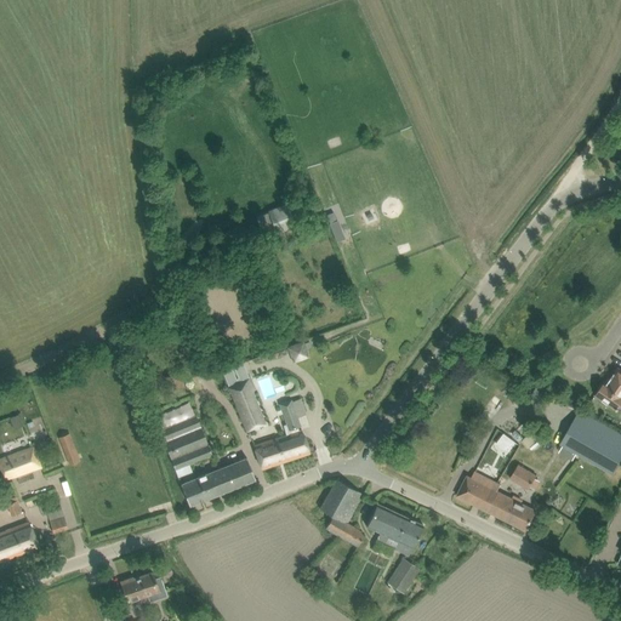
[(277,232),(296,224),(288,203),(268,210),(269,212),(256,217),(263,235),(277,232)]
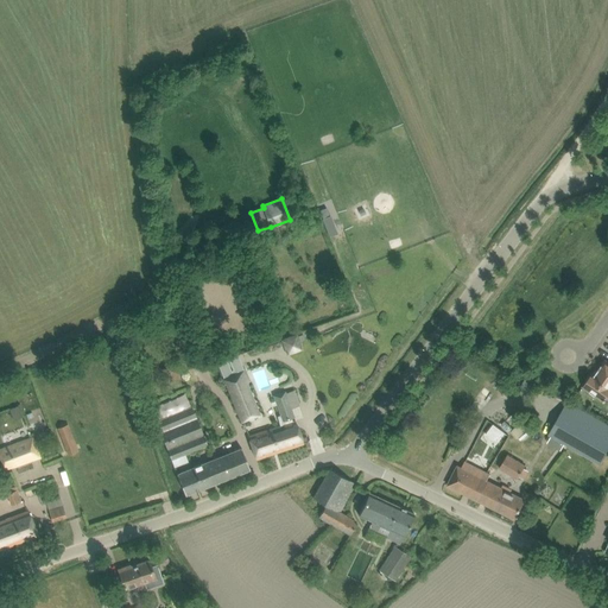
[(298,335),(285,340),(290,353),(303,348),(298,335)]
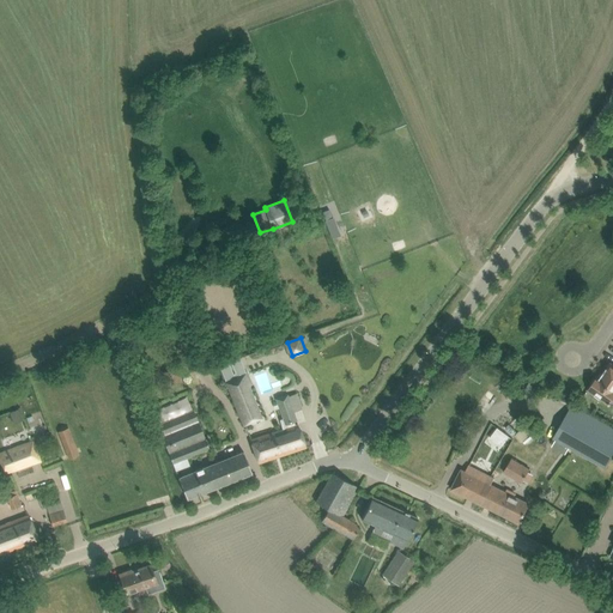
[(188,347),(192,359),(201,356),(198,345),(188,347)]
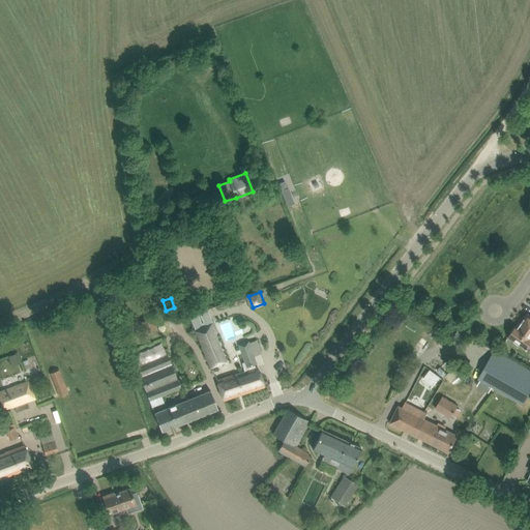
[(529,316),(528,315),(518,328),(516,327),(520,321),(514,328),(513,327),(509,334),(508,336),(521,346),(522,345),(526,348),(527,349),(529,351),(529,316)]
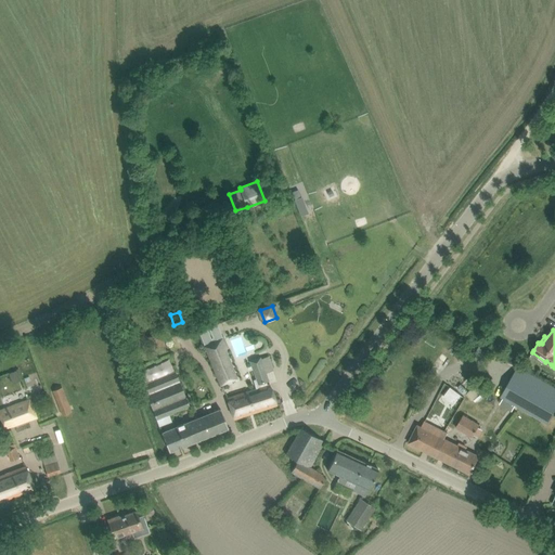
[(151,350),(165,346),(160,333),(146,337),(151,350)]
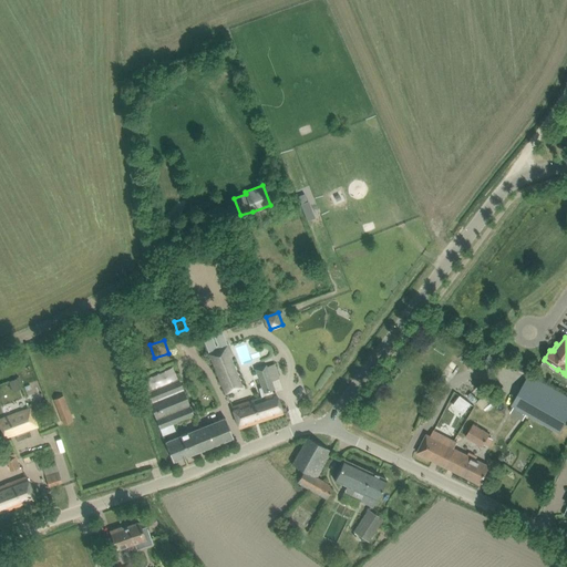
[(233,357),(228,346),(210,353),(226,394),(241,388),(230,358),(233,357)]
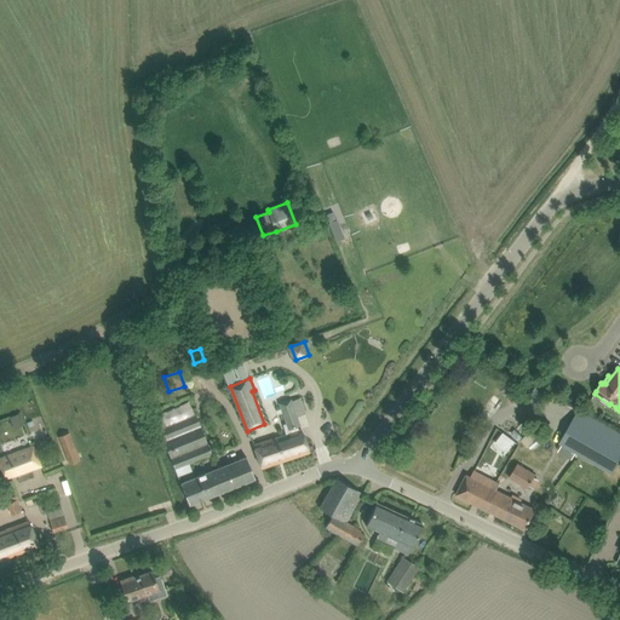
[(253,445),(262,468),(310,452),(302,429),(298,430),(297,426),(300,425),(291,399),(280,402),(287,425),(285,425),(283,424),(282,424),(286,435),(253,445)]
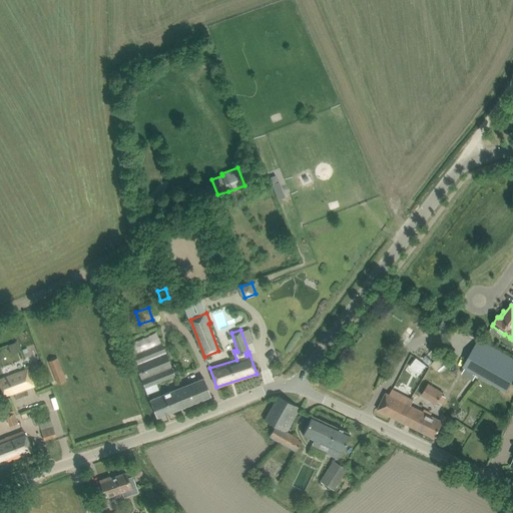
[(512,379),(512,359),(478,339),(463,366),(507,391),(512,379)]
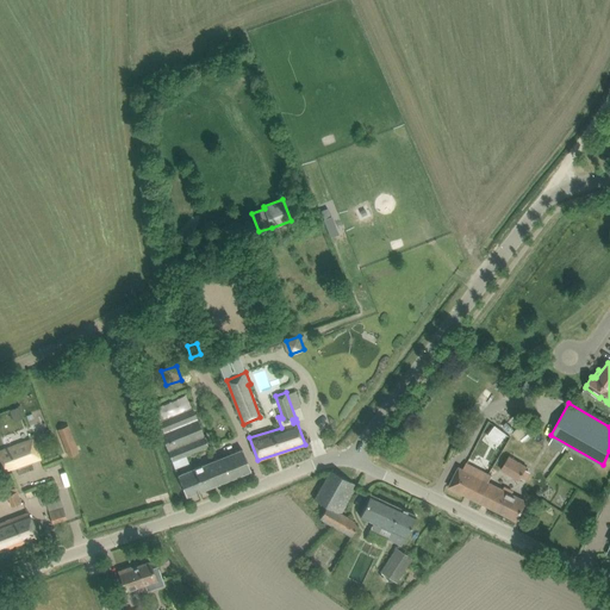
[(20,406),(11,410),(14,422),(24,418),(20,406)]
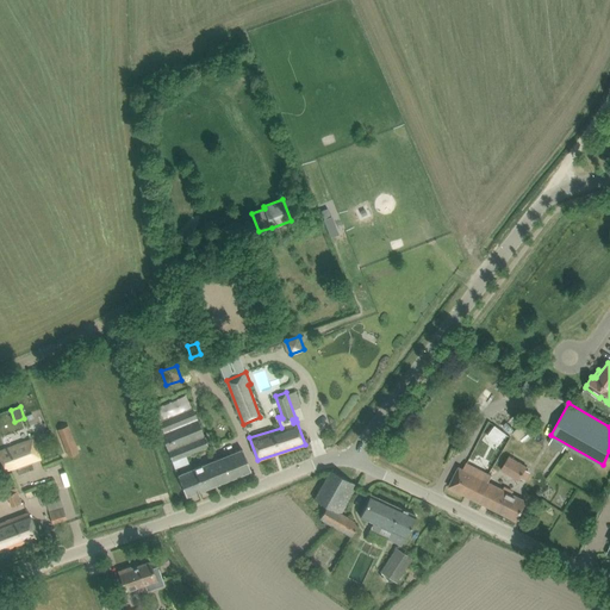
[(193,408),(156,422),(163,439),(173,461),(186,456),(209,447),(200,424),(193,408)]
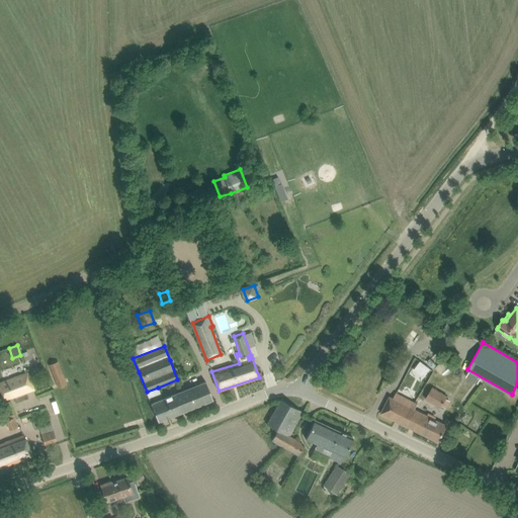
[(58,387),(67,383),(58,361),(49,364),(58,387)]
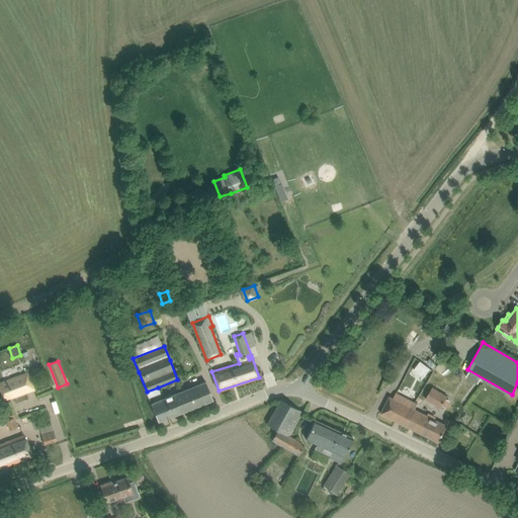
[(420,361),(414,370),(423,376),(429,368),(420,361)]
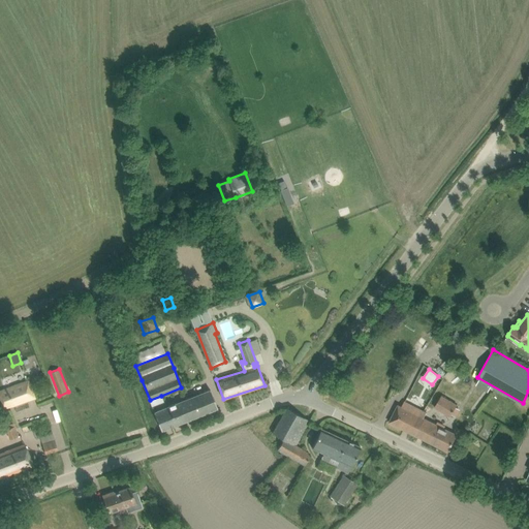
[(0,399),(3,409),(35,398),(29,380),(0,390),(0,399)]
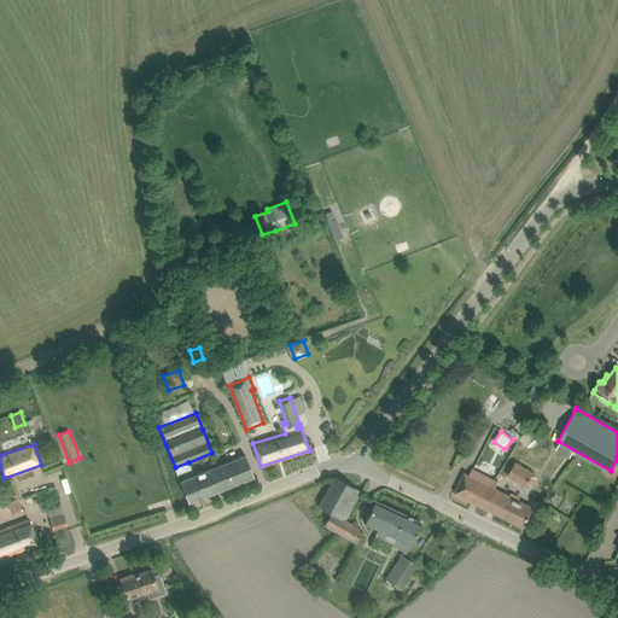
[(180,482),(185,493),(188,503),(255,477),(245,455),(180,482)]
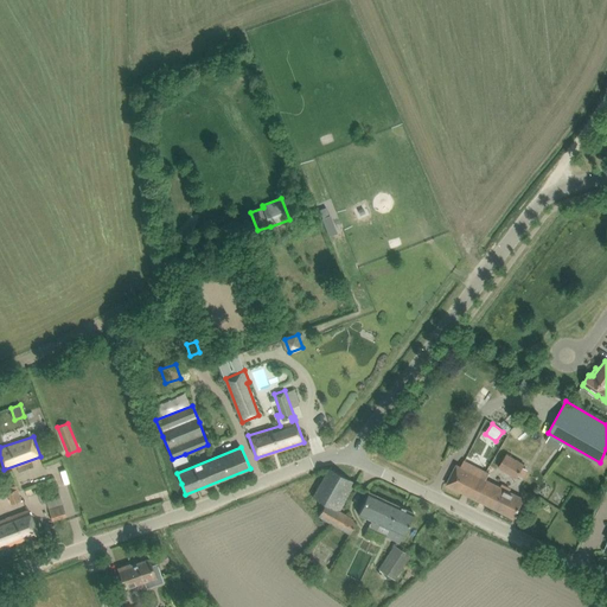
[(508,454),(498,467),(517,478),(525,465),(508,454)]
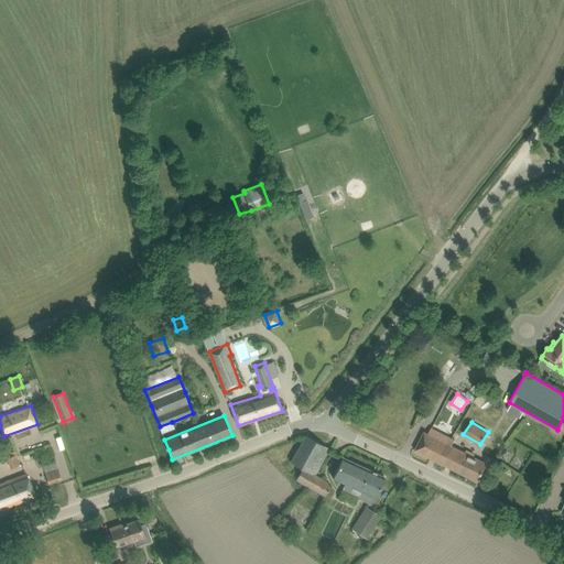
[(424,432),(415,451),(430,457),(440,440),(444,442),(447,436),(431,427),(427,434),(424,432)]
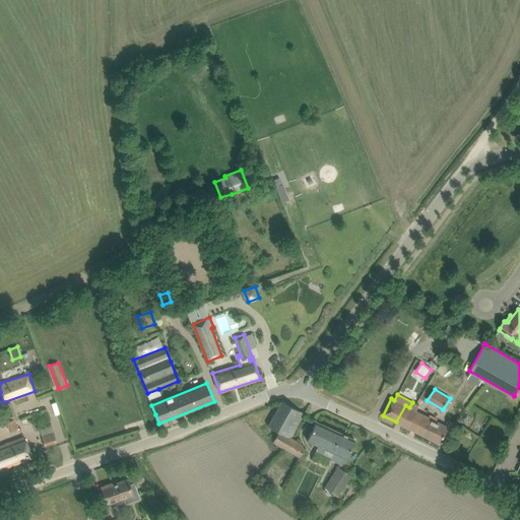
[(268,426),(276,431),(279,432),(273,442),(300,457),(305,449),(301,444),(290,438),(305,413),(281,401),(268,426)]
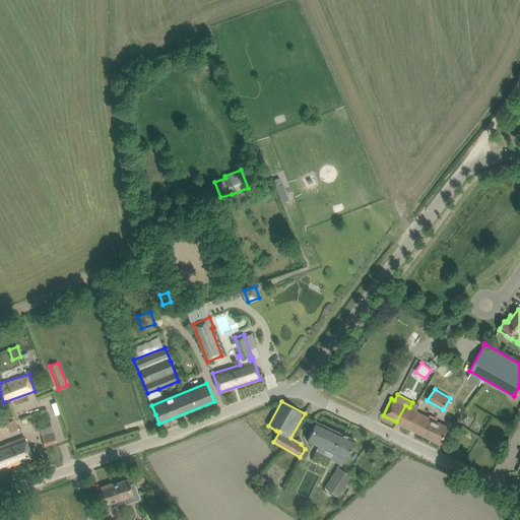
[(405,405),(396,421),(441,444),(445,436),(449,428),(416,411),(419,405),(412,402),(409,407),(405,405)]
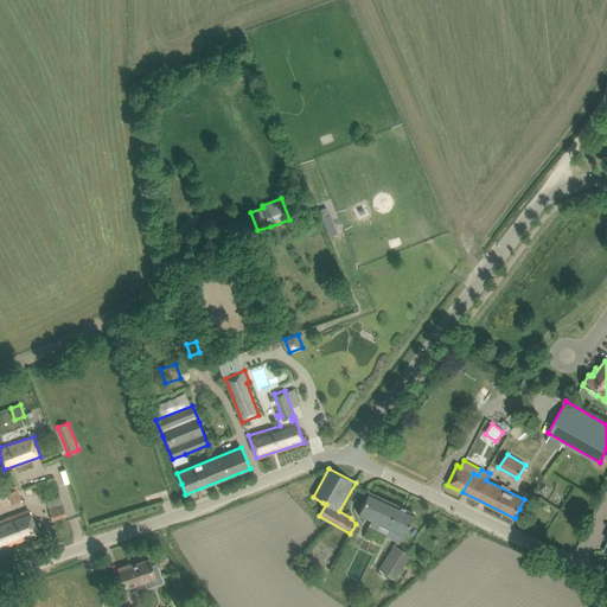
[(18,489),(8,493),(12,504),(21,500),(18,489)]
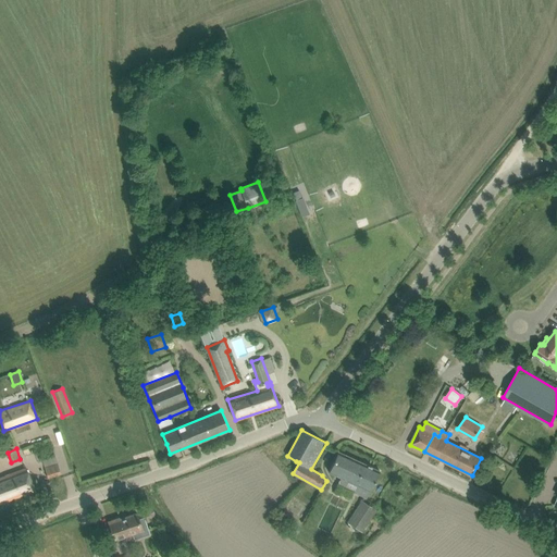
[(338,452),(334,461),(329,471),(359,486),(356,493),(367,498),(380,471),(338,452)]
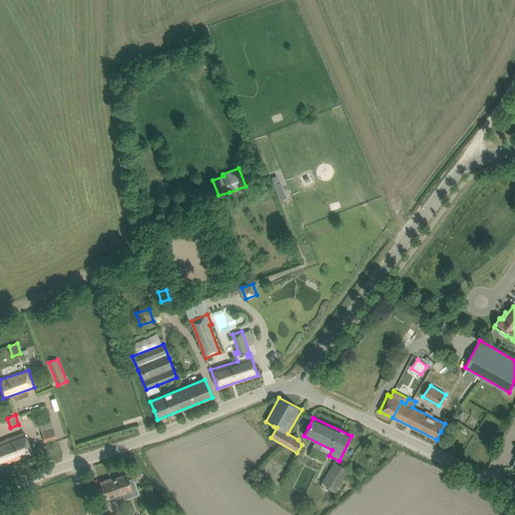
[(53,428),(41,432),(44,442),(56,438),(53,428)]
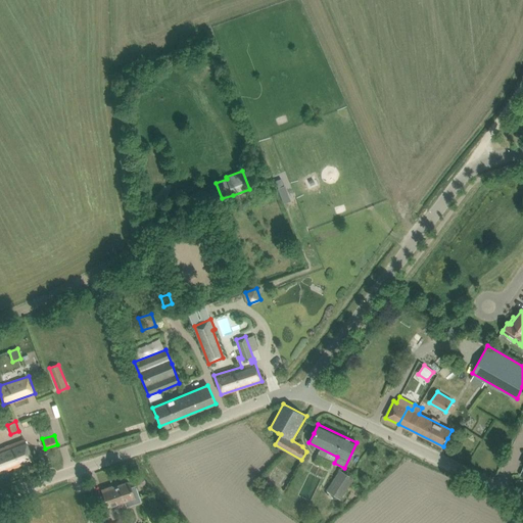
[(25,440),(0,449),(0,472),(33,460),(25,440)]
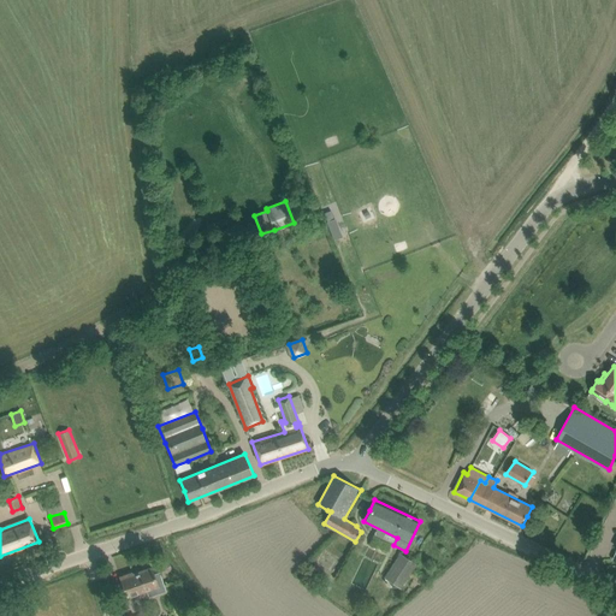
[(401,588),(416,564),(401,554),(384,578),(401,588)]
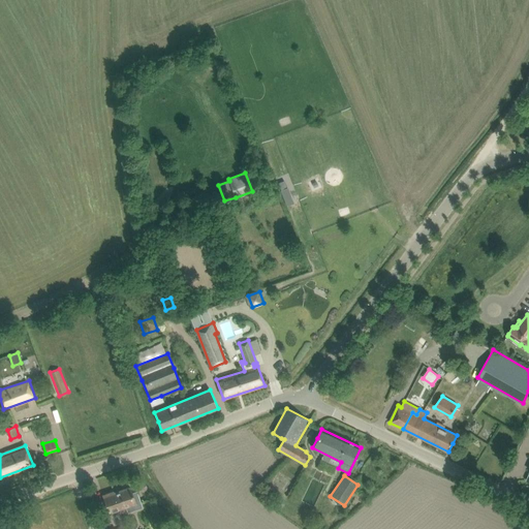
[(102,496),(106,505),(109,514),(126,508),(128,512),(143,508),(137,493),(132,495),(130,488),(114,493),(114,492),(102,496)]
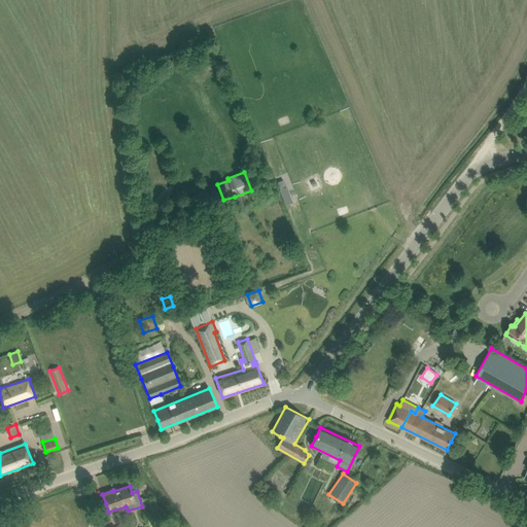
[(159,518),(154,521),(159,526),(163,526),(165,526),(159,518)]
